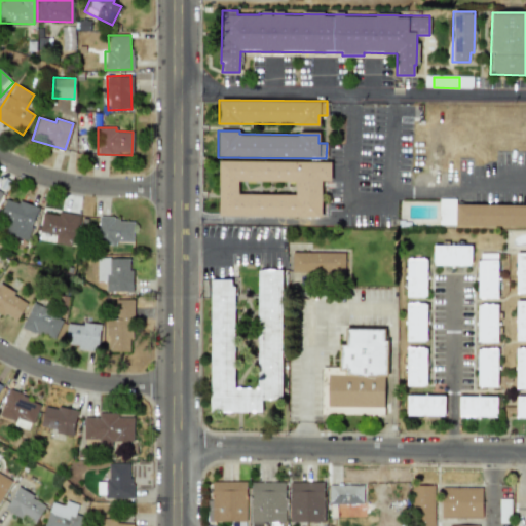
[(219,162),(331,162),(331,181),(322,181),(322,216),(219,215),(219,162)]
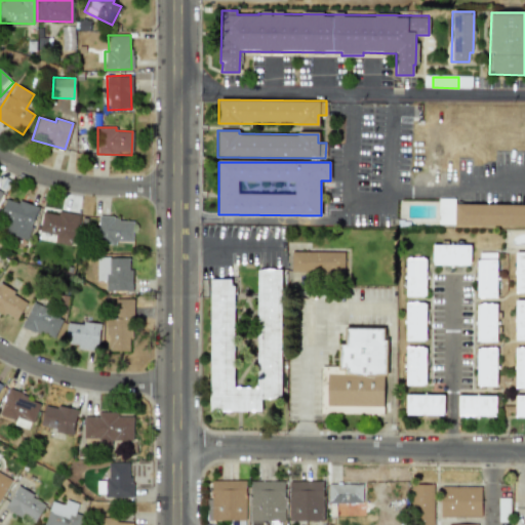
[(0,230),(27,239),(37,207),(6,198),(0,218),(0,230)]
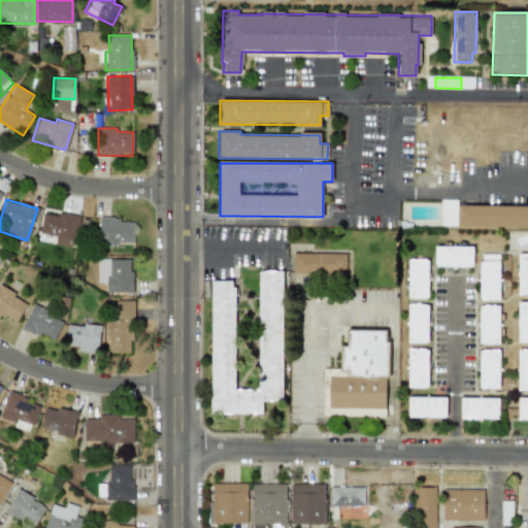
[(527,227),(527,205),(457,205),(457,200),(440,199),(440,227),(527,227)]
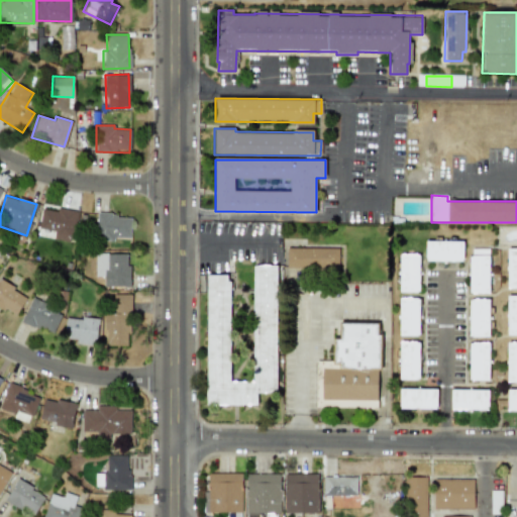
[(41,208),(57,211),(57,207),(78,211),(75,227),(72,226),(70,237),(69,237),(68,241),(53,238),(55,230),(37,227),(41,208)]
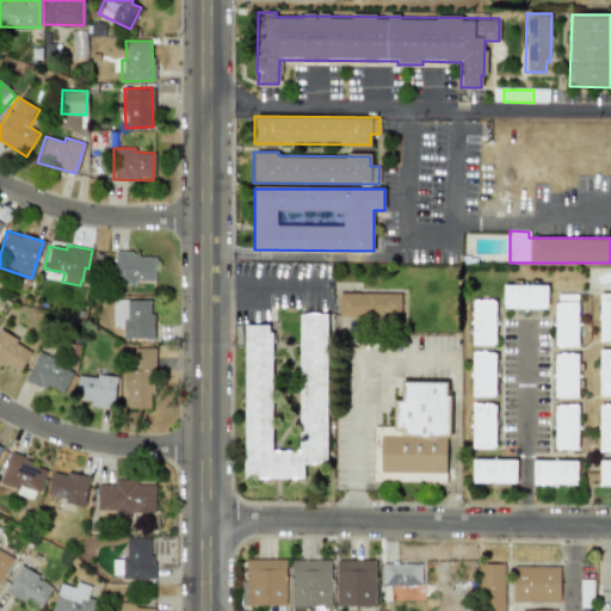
[(113,251),(131,252),(131,253),(139,253),(137,257),(154,258),(153,281),(134,281),(134,284),(112,284),(113,251)]
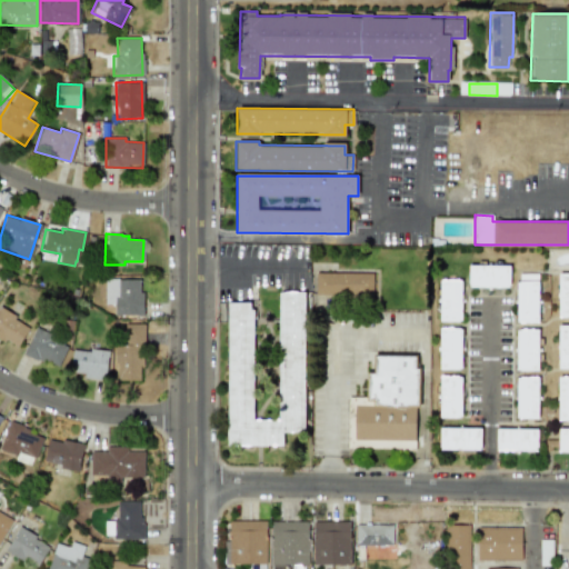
[(468,287),(509,288),(509,266),(468,265),(468,287)]
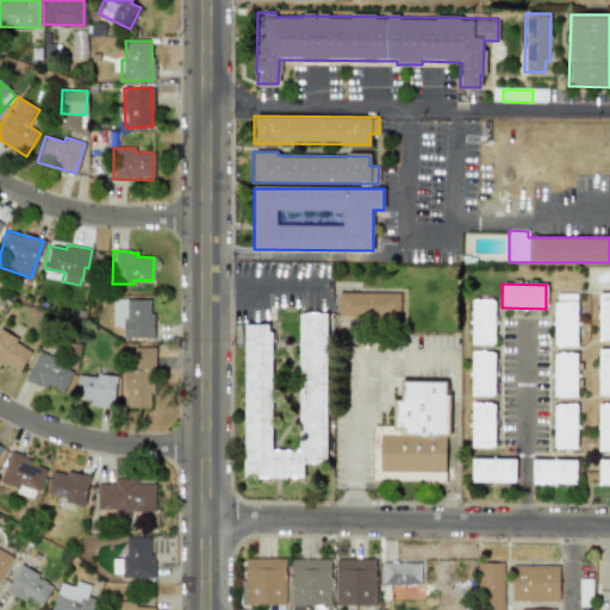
[(337,293),(399,293),(399,317),(337,316),(337,293)]
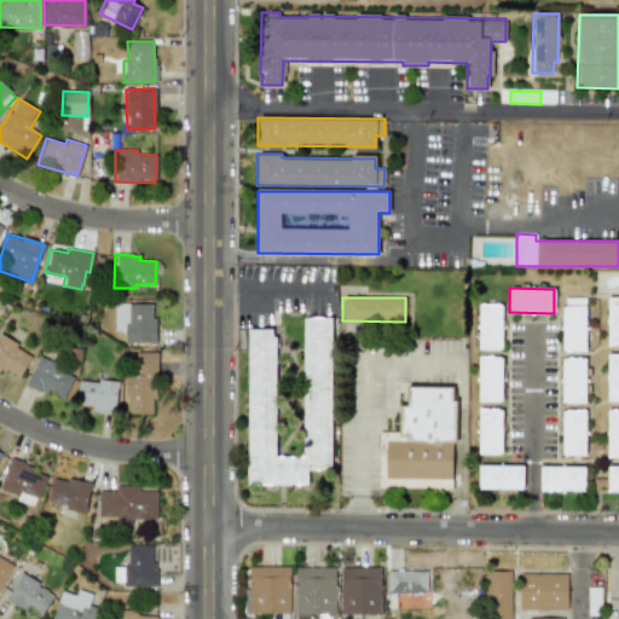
[(618,298),(607,298),(607,346),(618,345),(618,298)]
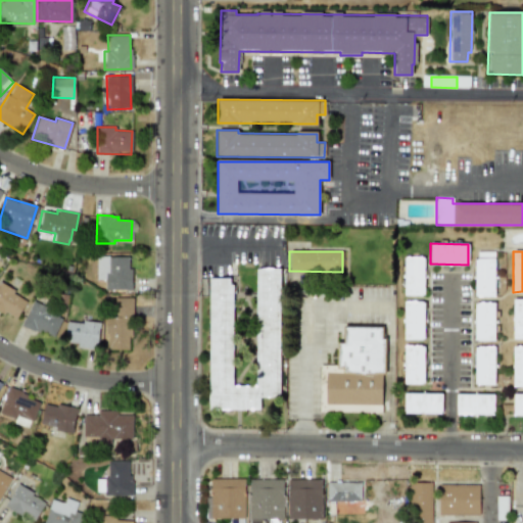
[(494,296),(494,252),(474,252),(475,297),(494,296)]
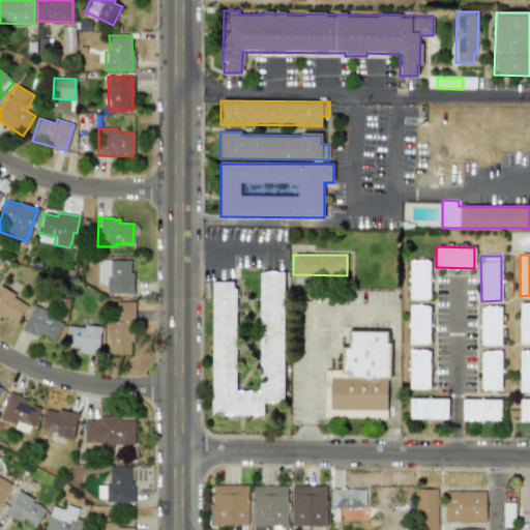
[(107,283),(97,283),(97,260),(110,260),(110,261),(130,261),(130,272),(133,272),(133,294),(107,294),(107,283)]
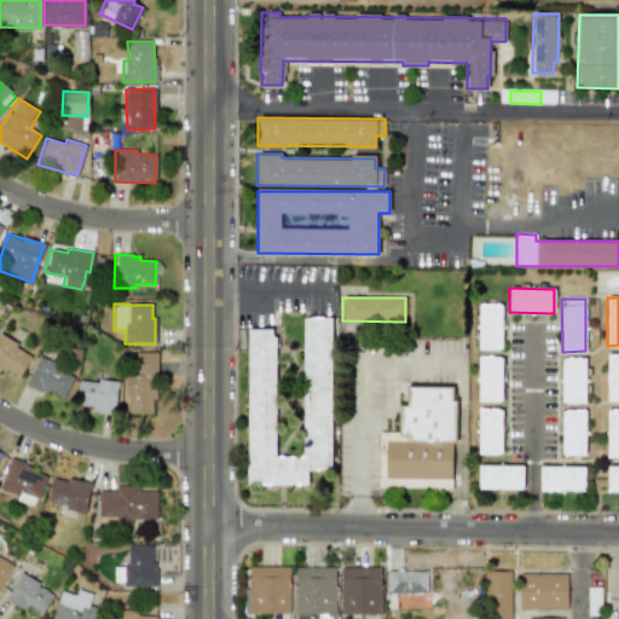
[(502,305),(478,305),(478,350),(501,351),(502,305)]
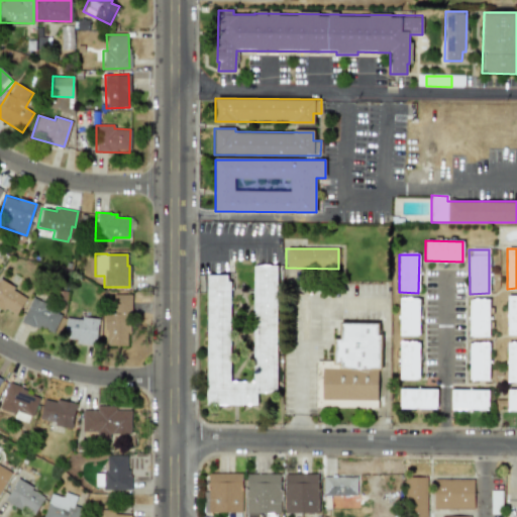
[(205,275),(227,275),(227,281),(229,281),(229,382),(252,382),(252,265),(277,265),(277,394),(257,394),(257,406),(205,406),(205,275)]
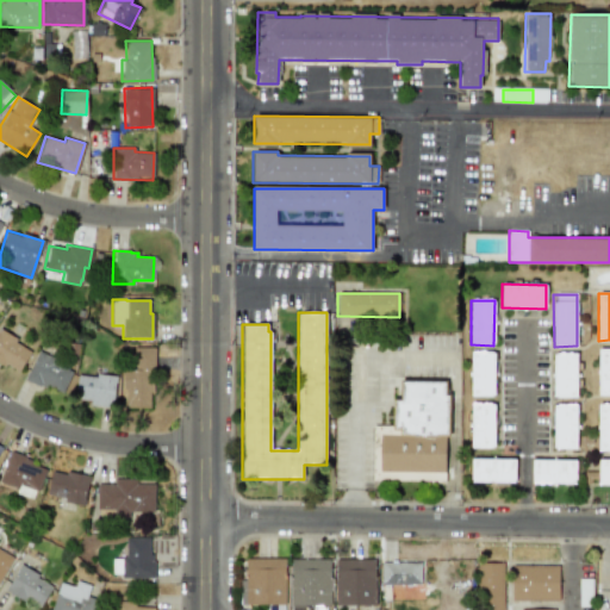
[(0,362),(17,374),(32,350),(0,328),(0,362)]
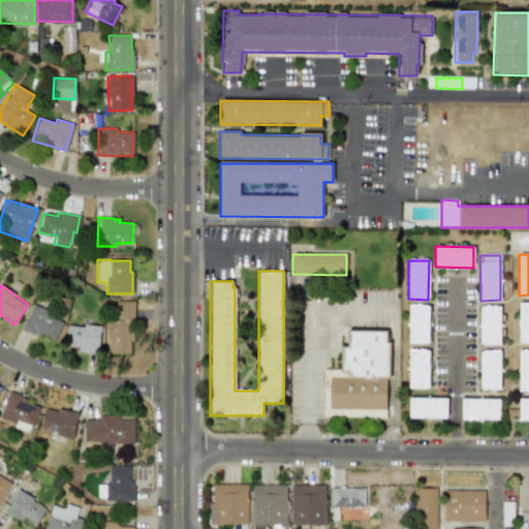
[(109,353),(130,353),(130,341),(133,341),(133,301),(116,301),(116,320),(106,320),(106,337),(109,337),(109,353)]
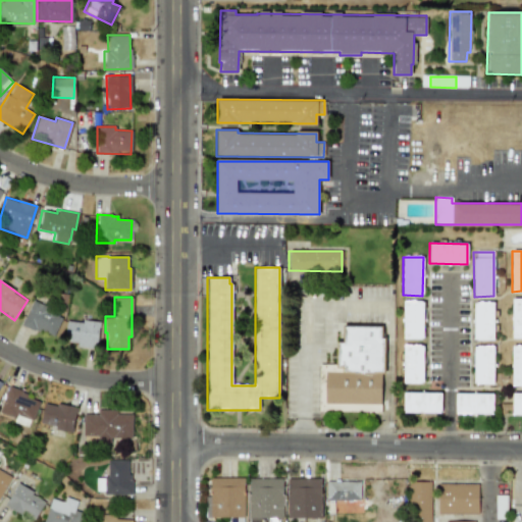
[(521,299),(511,299),(512,340),(521,340),(521,299)]
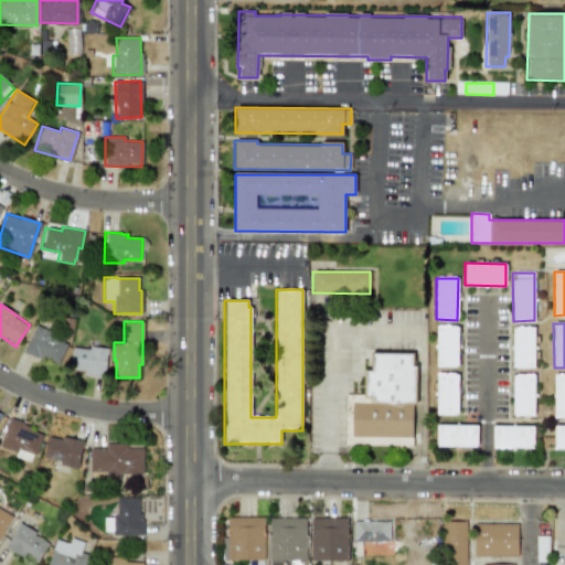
[(67,341),(34,326),(23,350),(57,365),(67,341)]
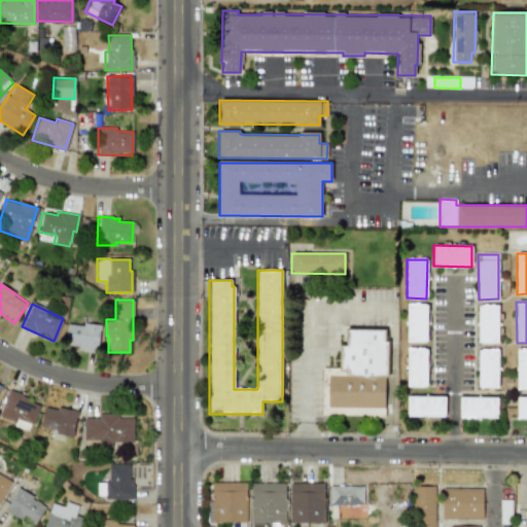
[(407,342),(427,342),(427,304),(407,305),(407,342)]
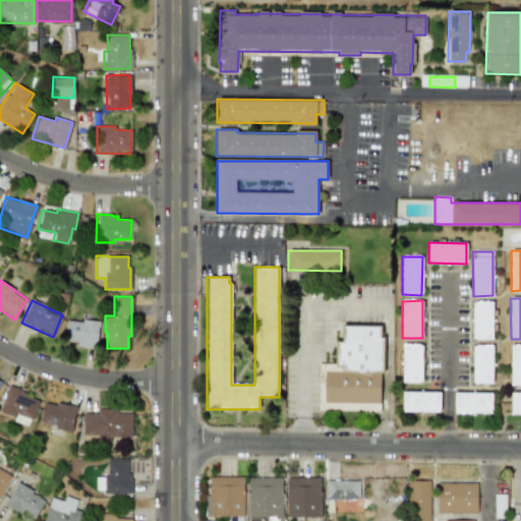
[(493,301),(472,302),(472,340),(493,340),(493,301)]
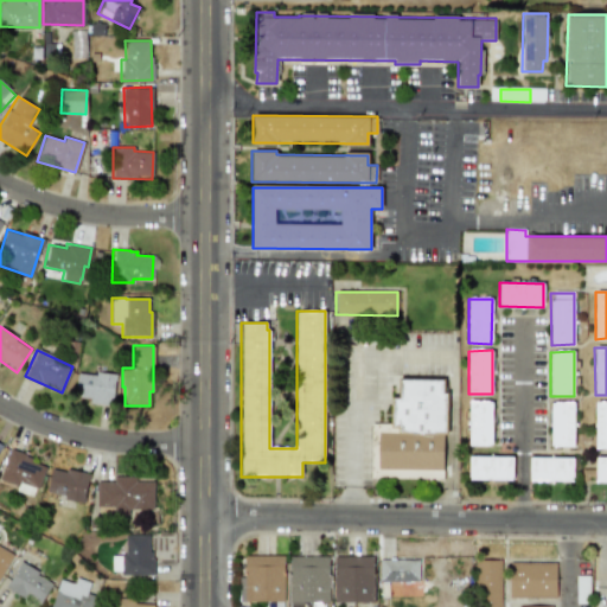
[(112,404),(115,376),(77,370),(74,398),(112,404)]
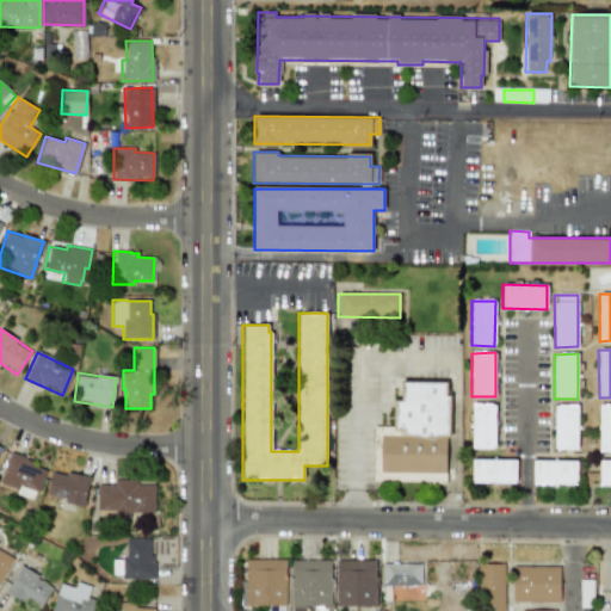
[(446,482),(448,382),(396,382),(396,426),(390,426),(390,434),(380,433),(380,473),(392,473),(392,481),(446,482)]
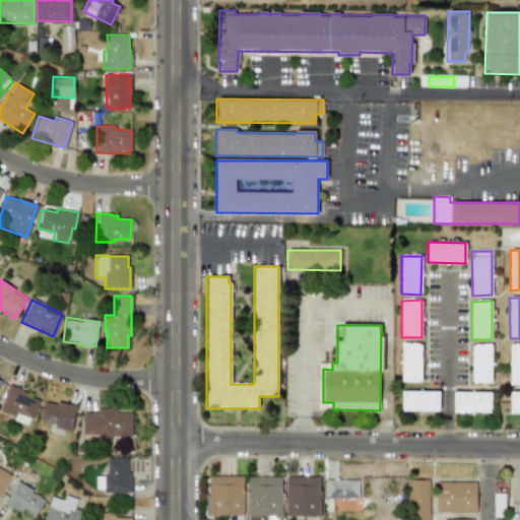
[(421,382),(421,343),(401,344),(402,382),(421,382)]
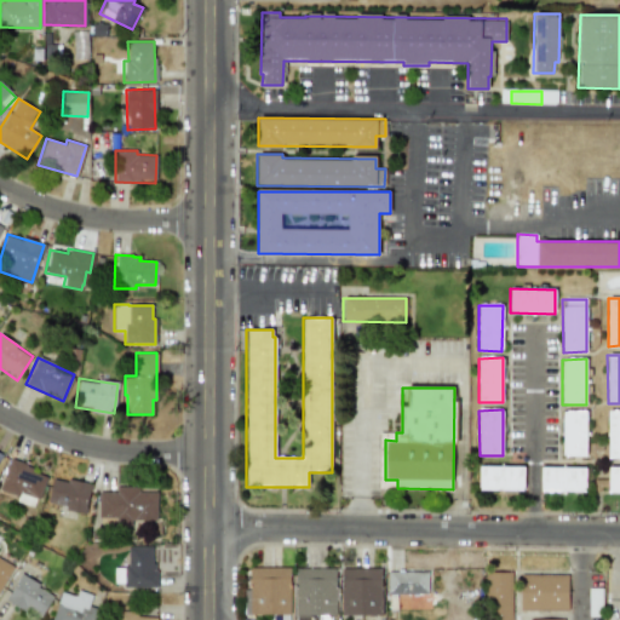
[(608,458),(619,458),(619,411),(608,411),(608,458)]
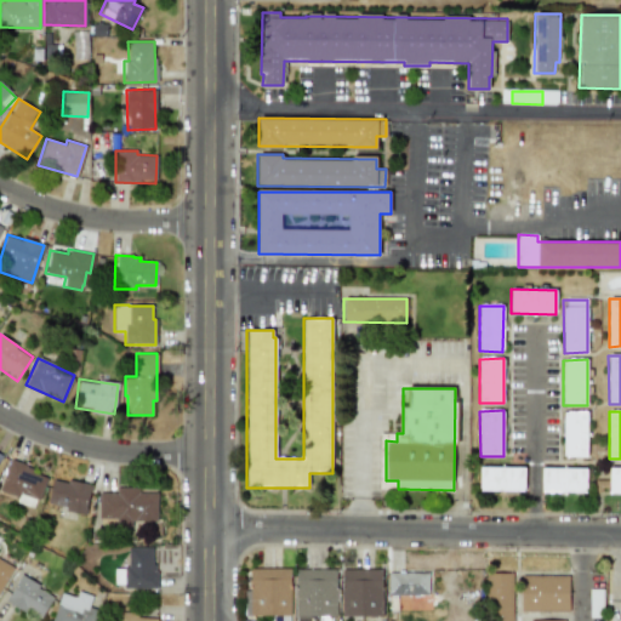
[(587,412),(563,412),(563,457),(587,457),(587,412)]
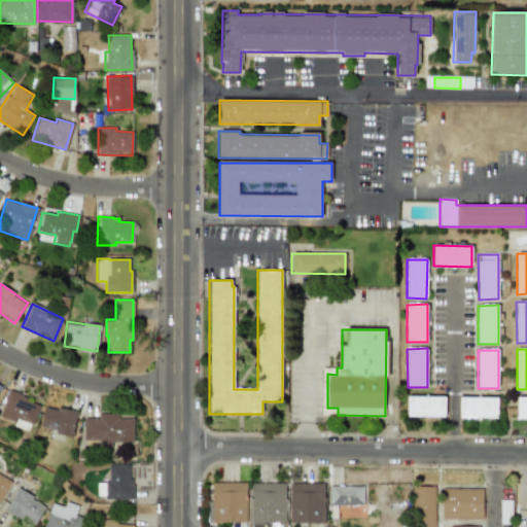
[(0,411),(0,416),(14,423),(16,418),(32,424),(40,403),(8,390),(0,411)]
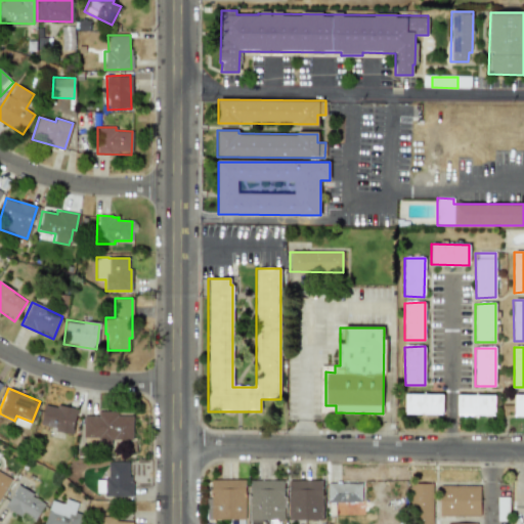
[(442,415),(443,394),(404,394),(404,415),(442,415)]
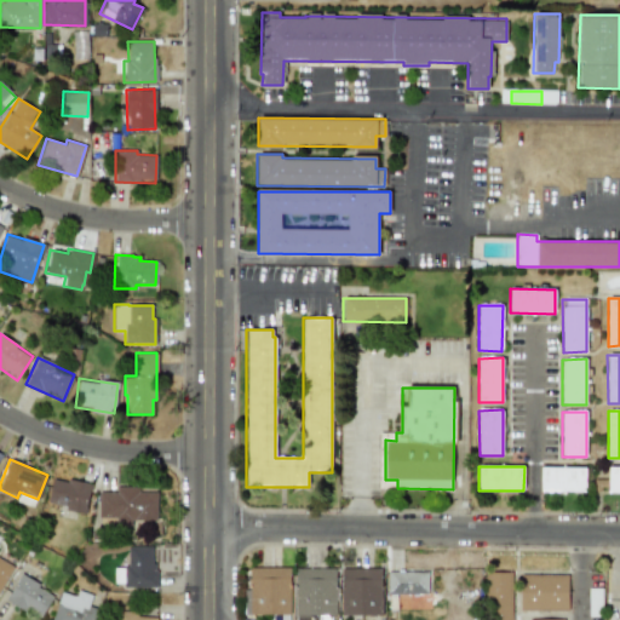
[(585,468),(540,468),(540,491),(585,492),(585,468)]
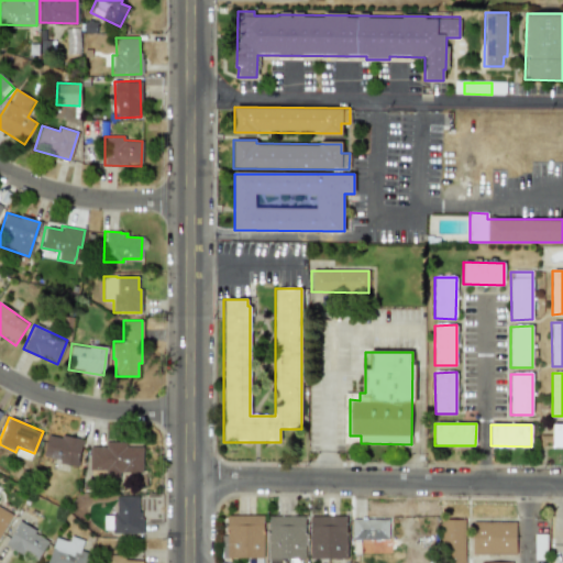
[(562,424),(552,424),(552,448),(562,446),(562,424)]
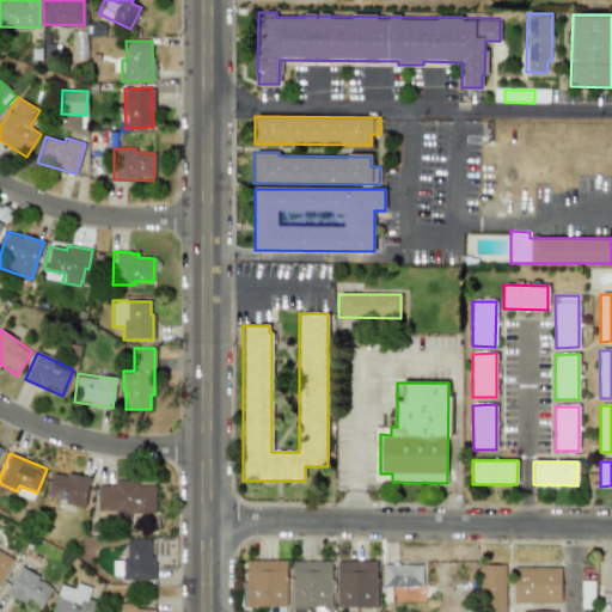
[(84,506),(90,478),(51,471),(46,497),(84,506)]
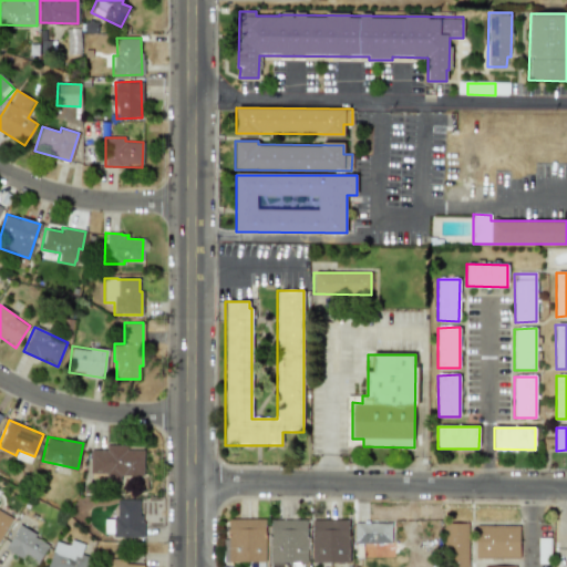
[(143,449),(127,449),(127,445),(105,444),(105,450),(90,450),(90,474),(143,475),(143,449)]
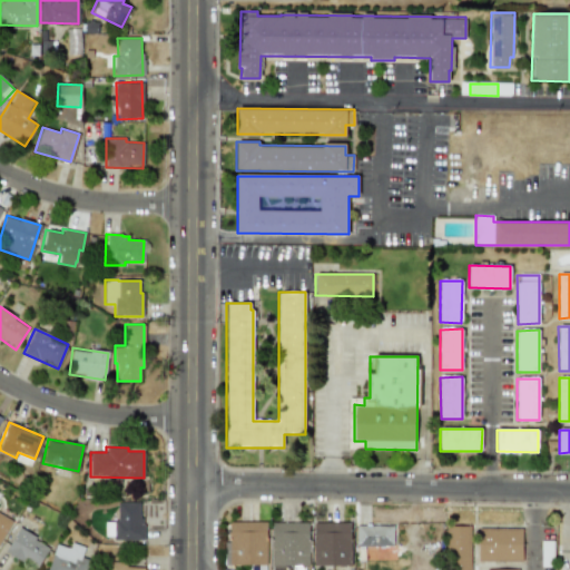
[(141,539),(141,502),(117,502),(117,521),(105,521),(105,539),(141,539)]
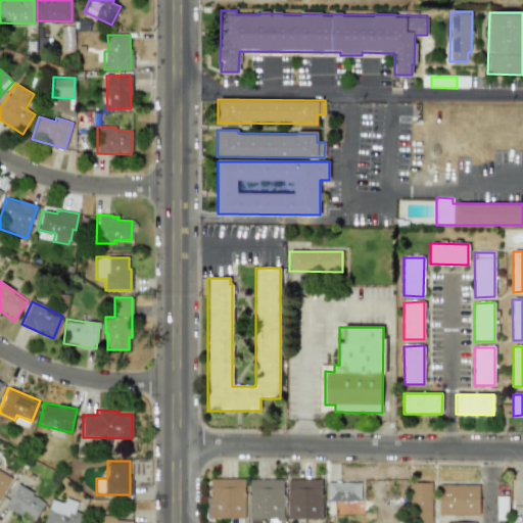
[(9,475),(0,472),(0,497),(1,498),(9,475)]
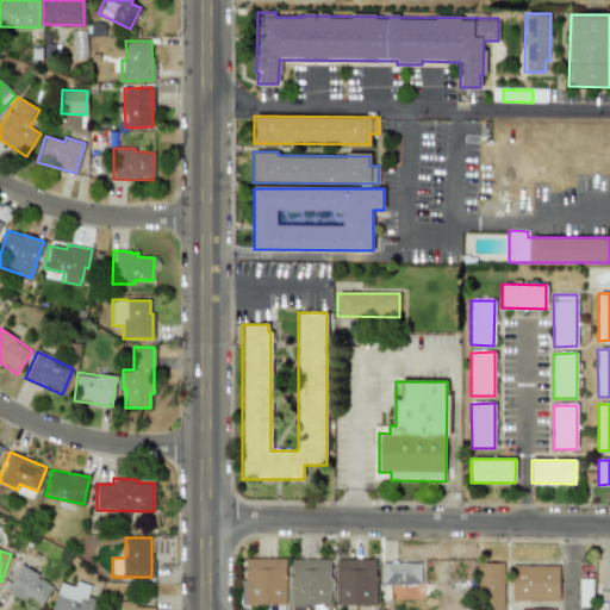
[(285,559),(244,558),(243,604),(285,604),(285,559)]
